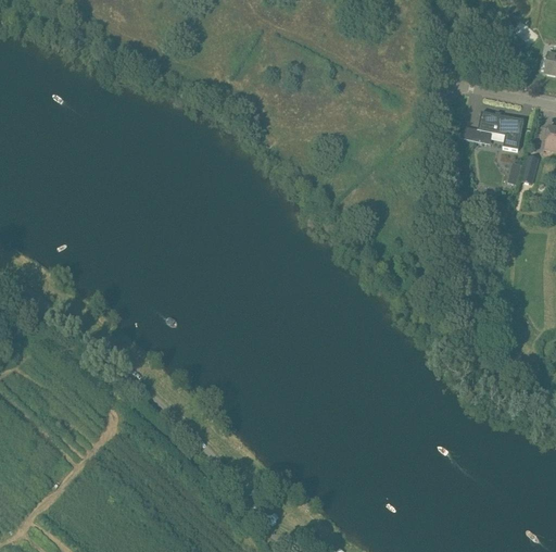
[(555,51),(548,50),(546,61),(542,60),(540,70),(544,71),(544,73),(555,75),(555,51)]
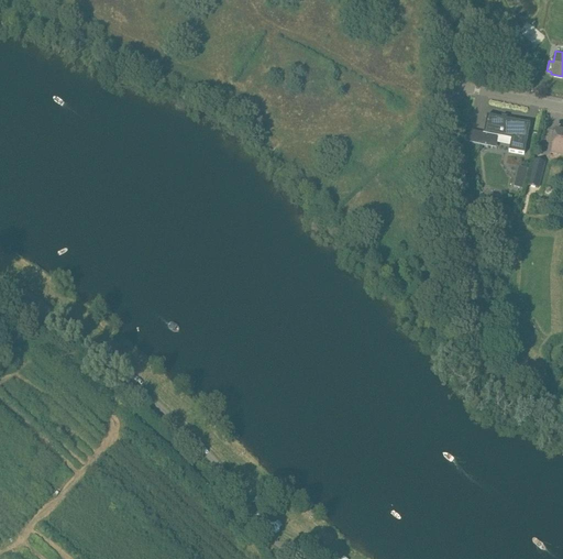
[(509,148),(525,151),(530,121),(487,111),(484,131),(511,135),(509,148)]
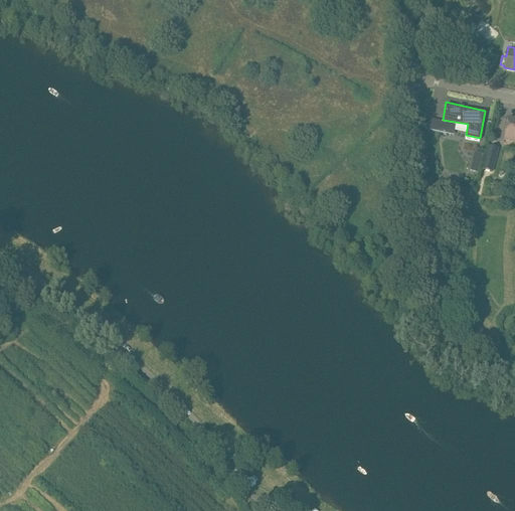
[(514,139),(514,116),(508,115),(504,137),(514,139)]
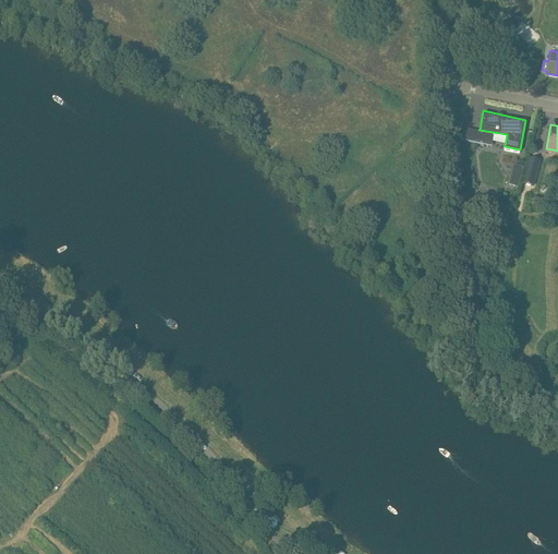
[(523,180),(534,182),(541,158),(530,156),(523,180)]
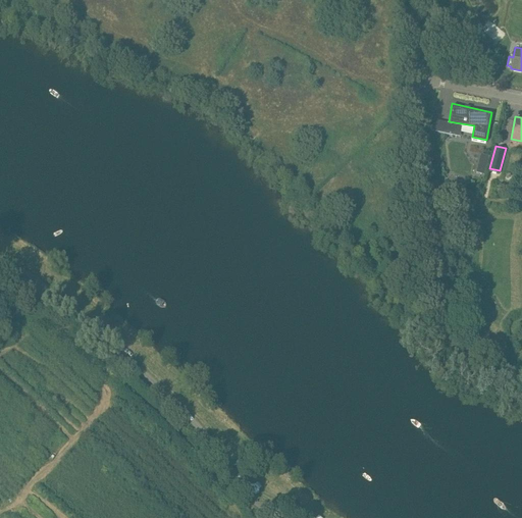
[(487,161),(489,153),(481,151),(479,159),(487,161)]
